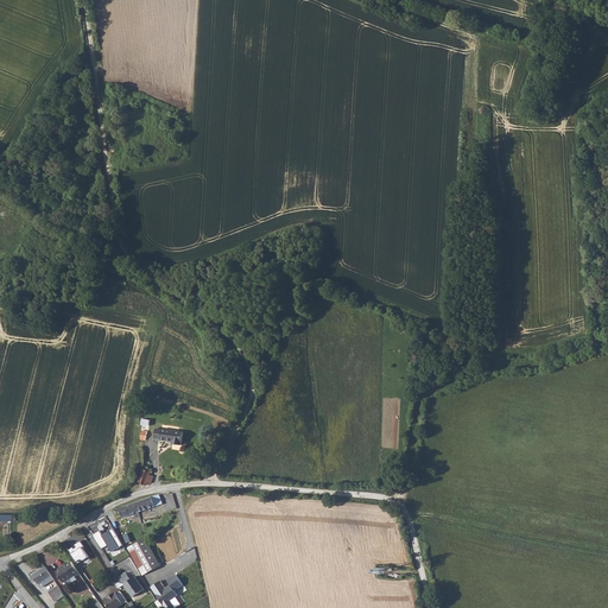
[(182,444),(184,430),(156,426),(154,436),(160,437),(160,438),(171,441),(171,443),(182,444)]
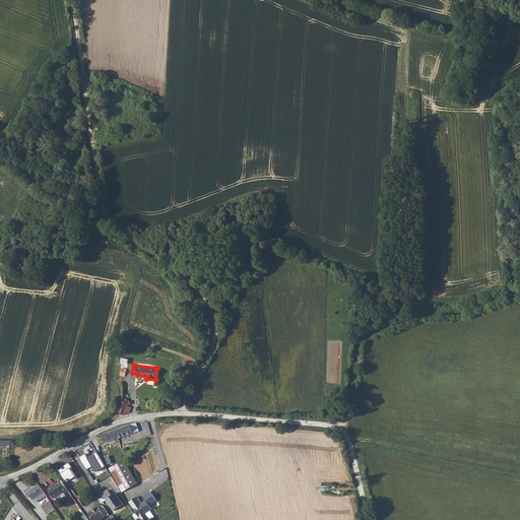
[(129,404),(122,401),(118,412),(125,415),(130,413),(132,407),(129,406),(129,404)]
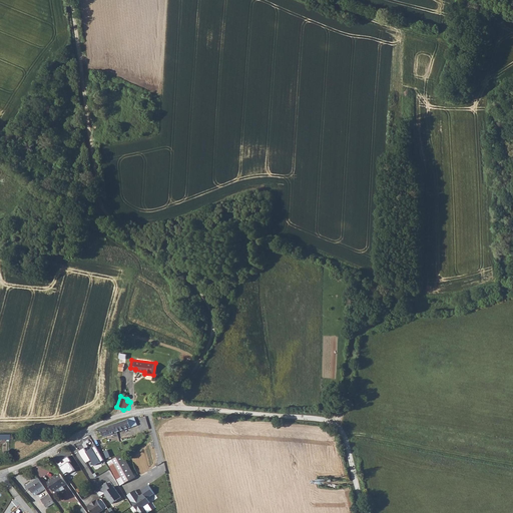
[(101,429),(104,438),(138,427),(135,418),(101,429)]
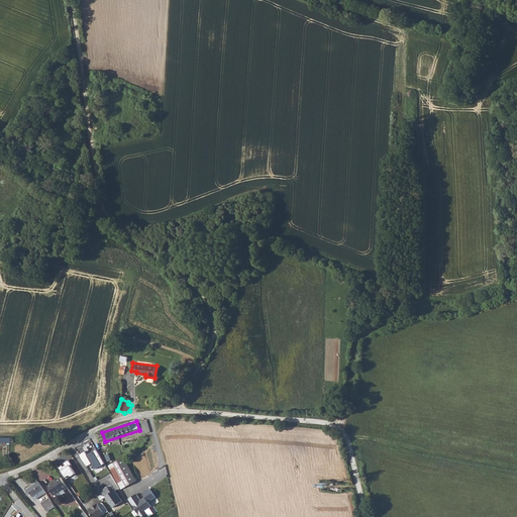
[(75,459),(95,447),(91,440),(71,452),(75,459)]
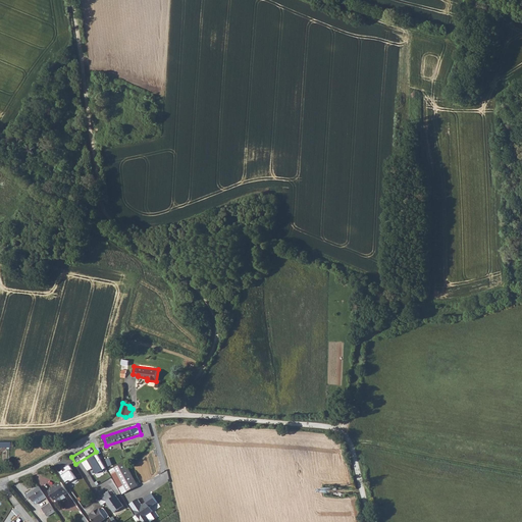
[(75,464),(85,479),(105,468),(96,452),(75,464)]
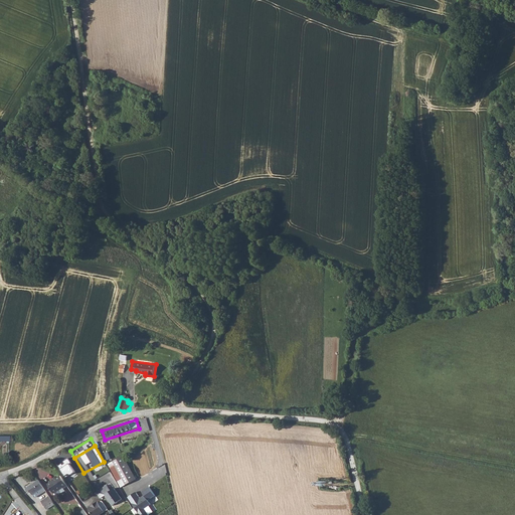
[(138,481),(126,458),(111,466),(124,489),(138,481)]
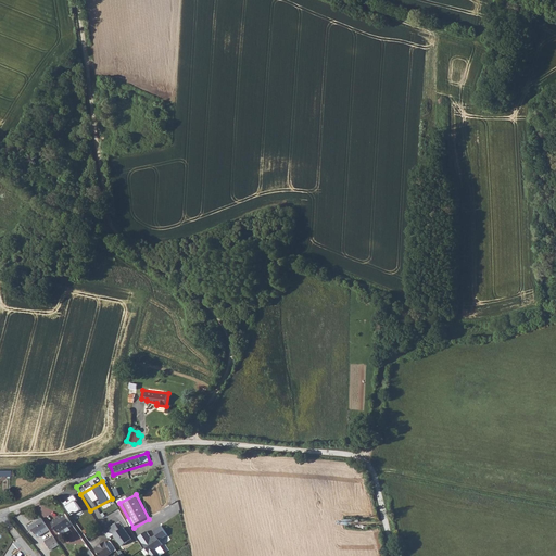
[(63,503),(72,516),(76,513),(77,513),(81,509),(77,502),(78,501),(74,495),(68,498),(71,501),(68,502),(67,501),(63,503)]
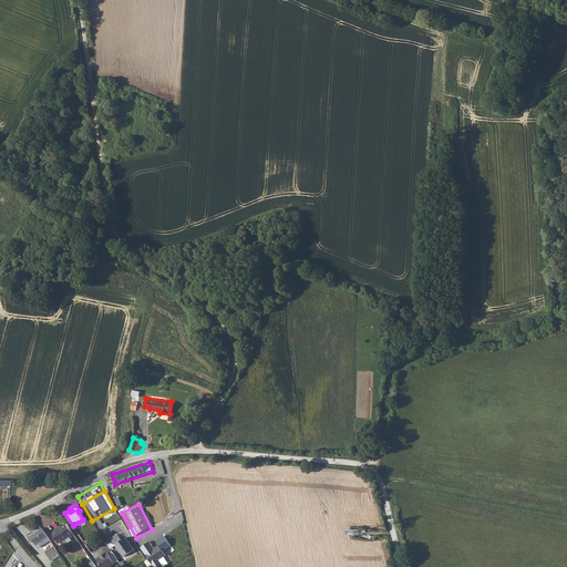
[(72,540),(76,537),(68,525),(54,535),(62,545),(71,538),(72,540)]
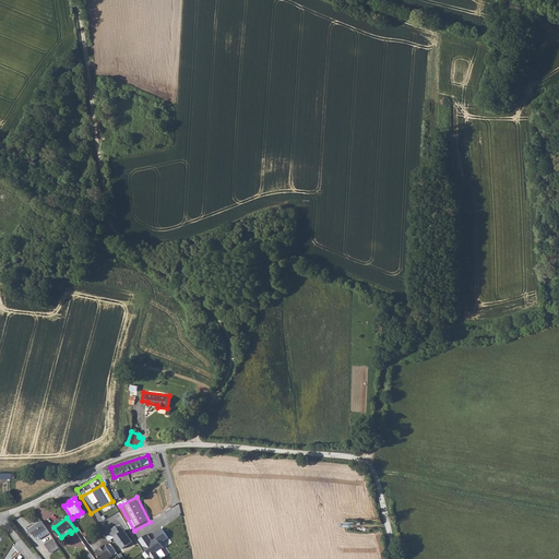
[(51,536),(43,524),(30,533),(33,537),(34,536),(37,540),(39,543),(40,544),(51,536)]
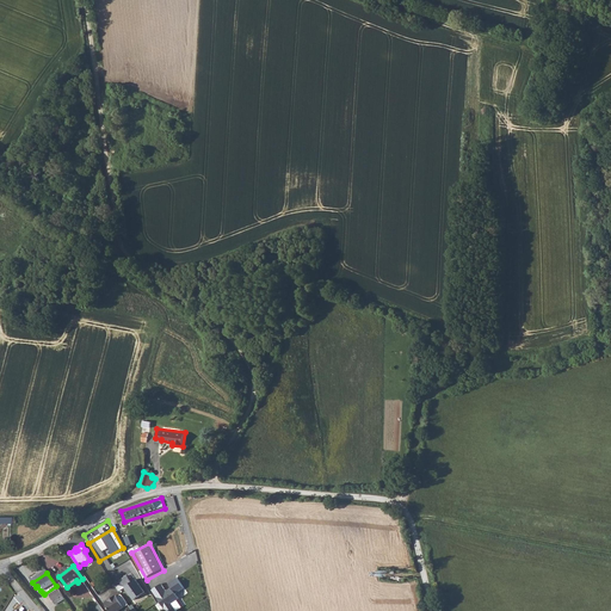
[(161,584),(152,591),(165,610),(180,610),(187,606),(180,597),(187,592),(177,578),(167,582),(171,587),(166,591),(161,584)]
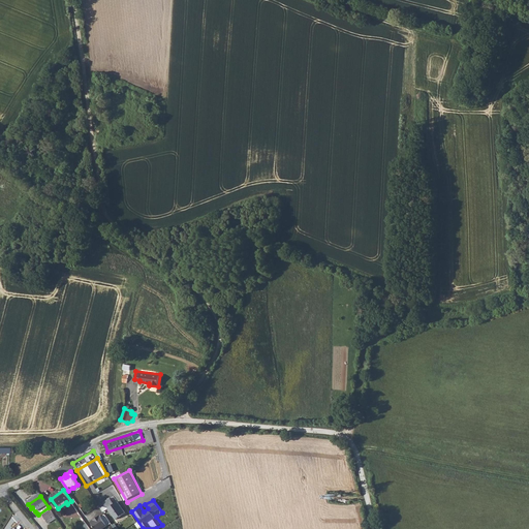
[(118,521),(127,515),(119,503),(110,509),(118,521)]
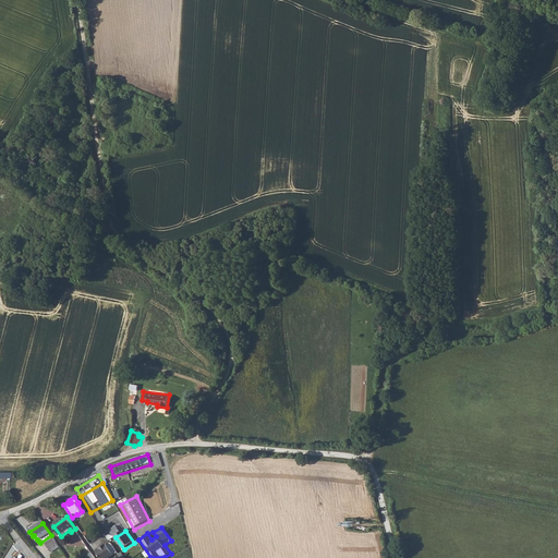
[(53,555),(60,549),(56,542),(48,546),(53,555)]
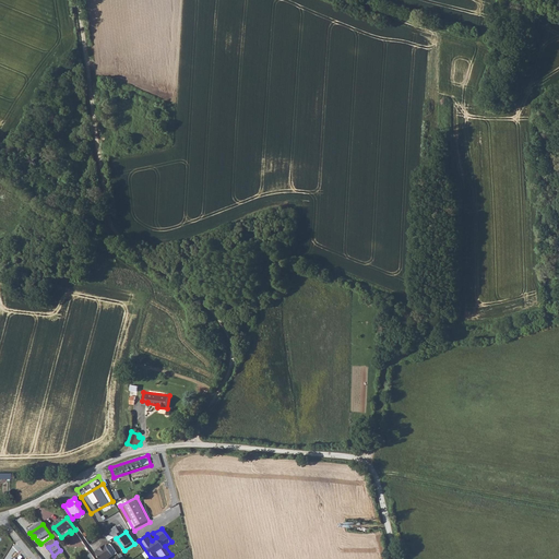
[(108,558),(118,554),(111,544),(107,546),(106,545),(96,551),(100,558),(108,558)]
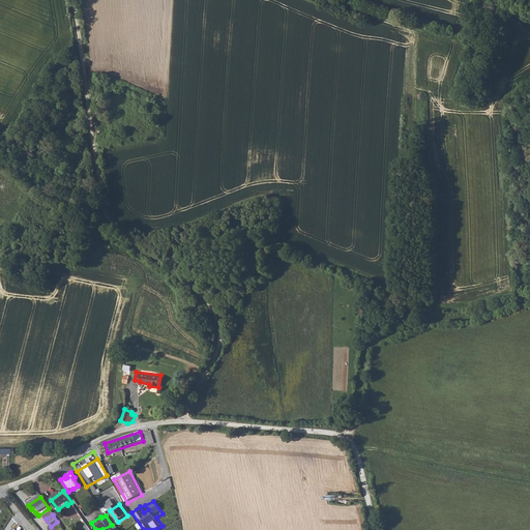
All buildings are outlined.
